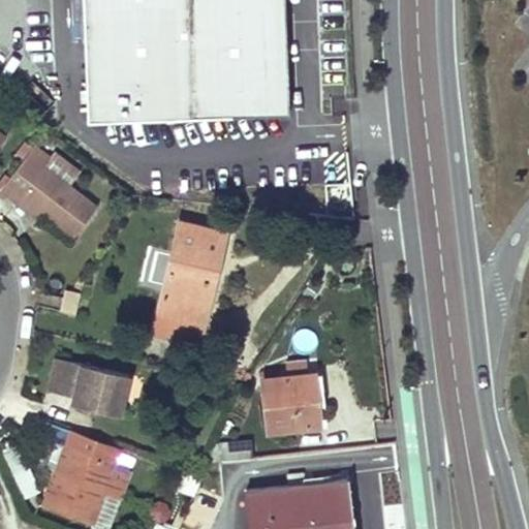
[(85,0),(88,119),(290,114),(286,0),(85,0)]
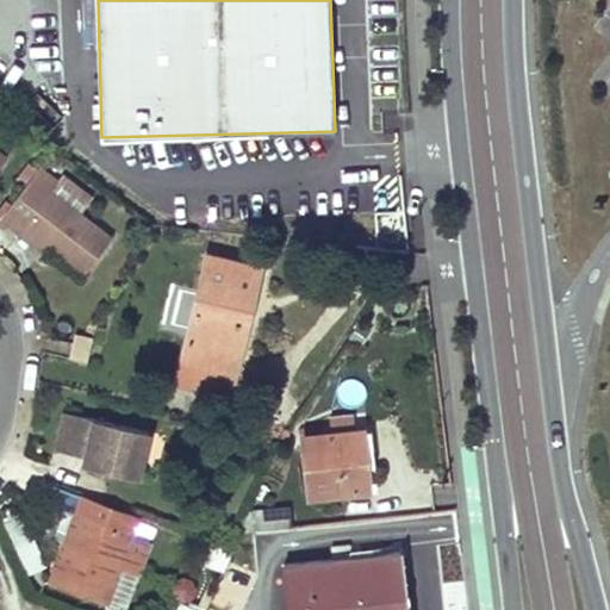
[(0,87),(17,64),(0,53),(0,87)]
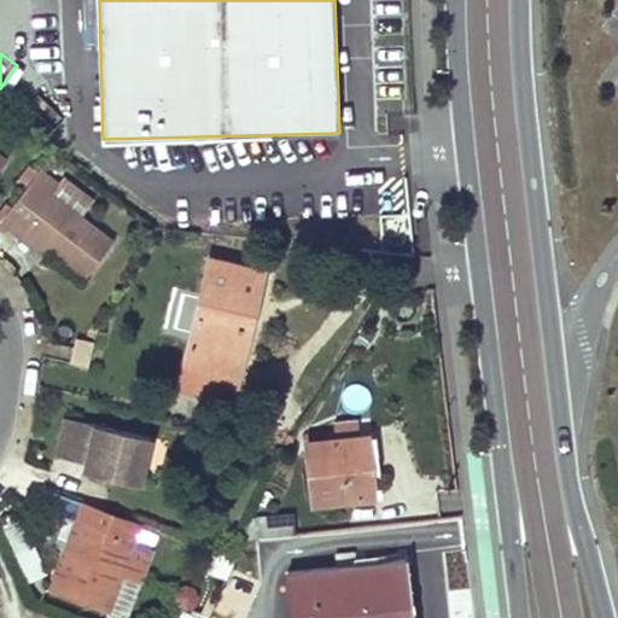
[(41,168),(27,187),(0,220),(19,235),(27,228),(53,250),(89,278),(117,243),(82,215),(53,193),(63,182),(41,168)]
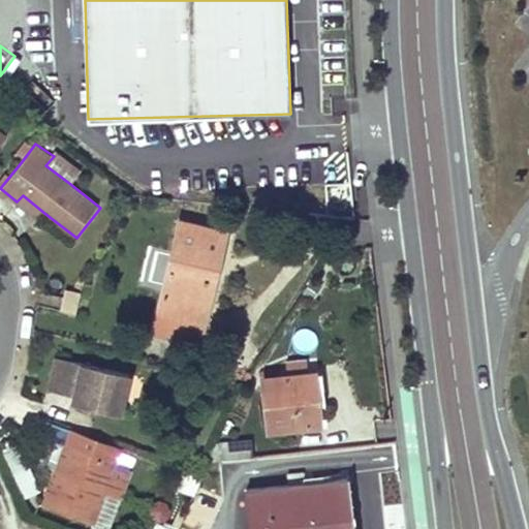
[(54,156),(45,165),(70,184),(80,173),(56,153),(54,156)]
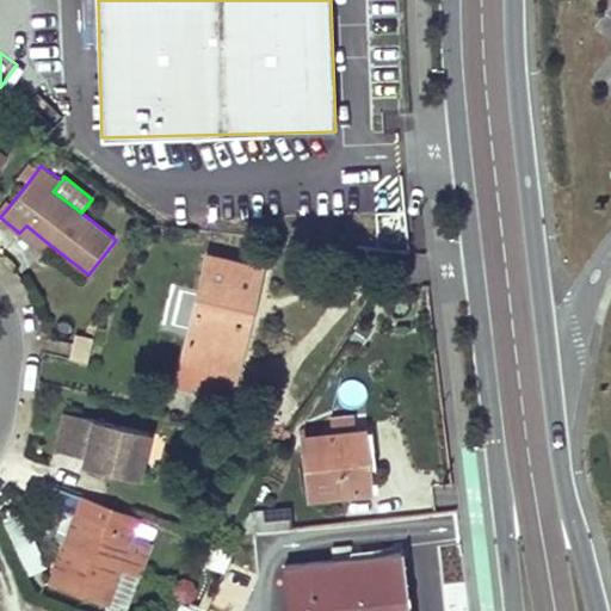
[(26,226),(19,233),(47,254),(53,247),(26,226)]
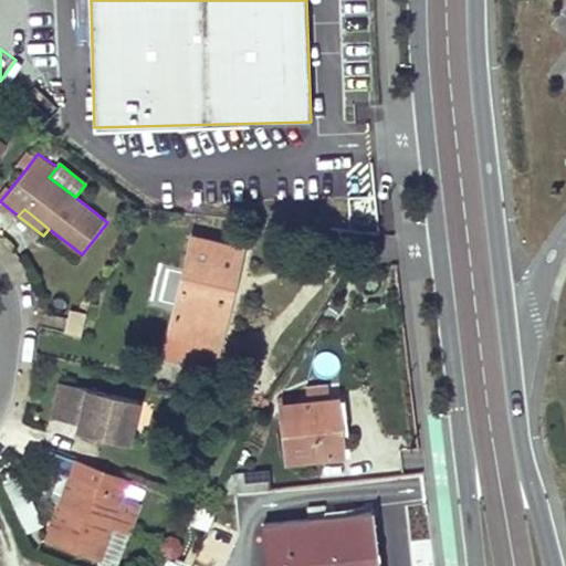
[(191,240),(169,334),(218,345),(240,250),(191,240)]
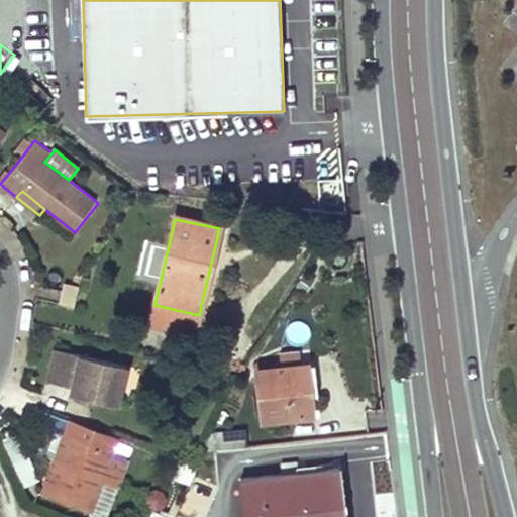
[(62,281),(60,287),(74,291),(75,288),(77,285),(62,281)]
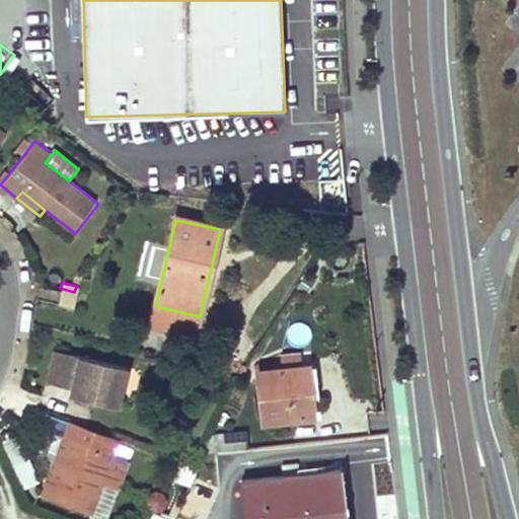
[(60,288),(56,301),(70,306),(74,292),(60,288)]
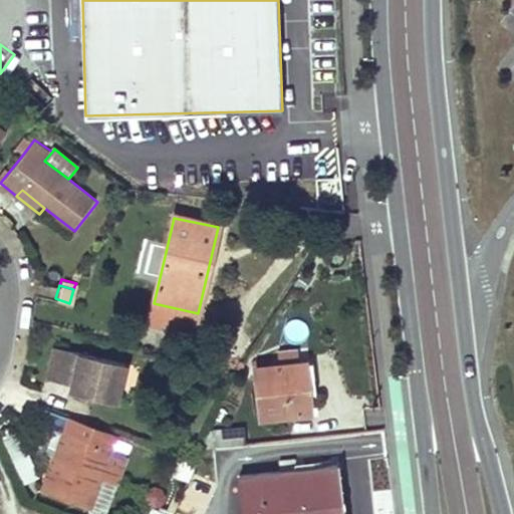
[(120,363),(54,347),(46,377),(71,384),(70,391),(116,403),(120,386),(125,364),(120,363)]
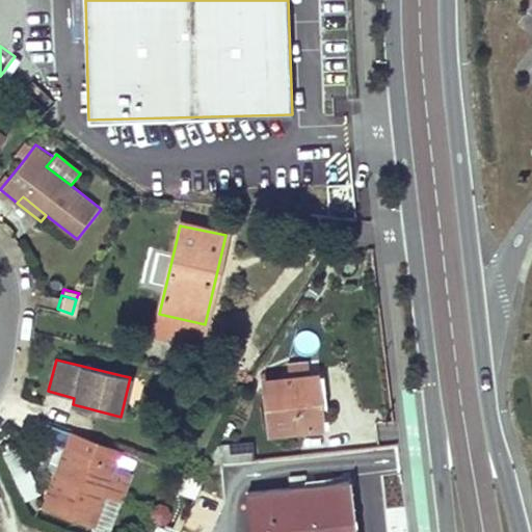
[(264,381),(269,433),(315,428),(310,376),(264,381)]
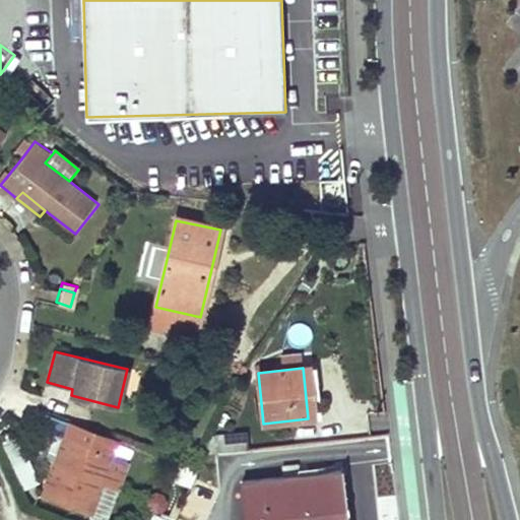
[(36,492),(83,511),(113,441),(65,420),(59,434),(69,438),(58,465),(49,462),(36,492)]
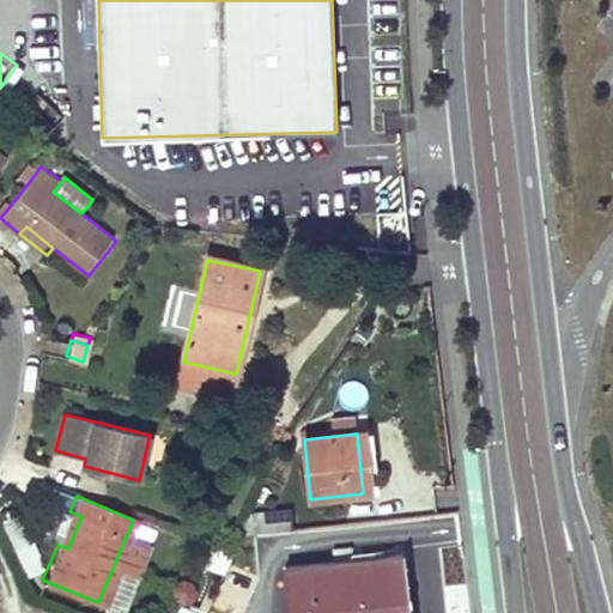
[(293,527),(293,509),(259,509),(260,528),(293,527)]
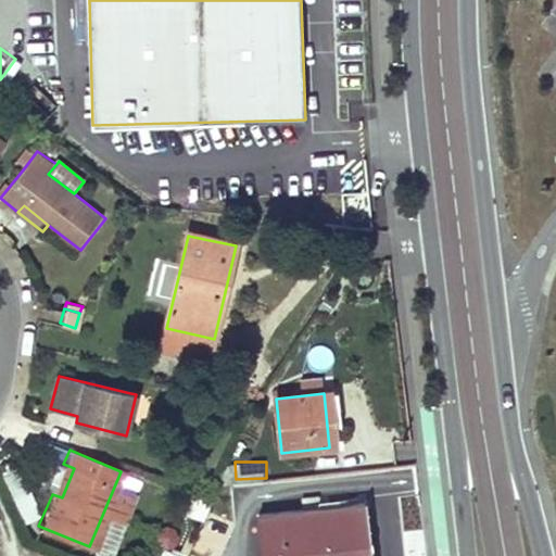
[(74,468),(63,464),(52,494),(62,497),(74,468)]
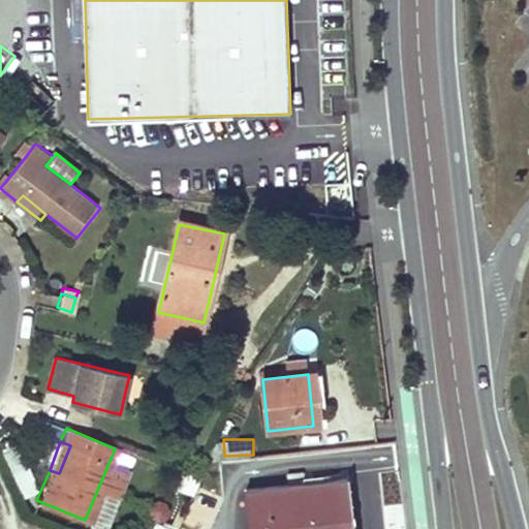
[(246,490),(249,528),(353,528),(349,478),(302,484),(302,472),(287,473),(287,486),(246,490)]
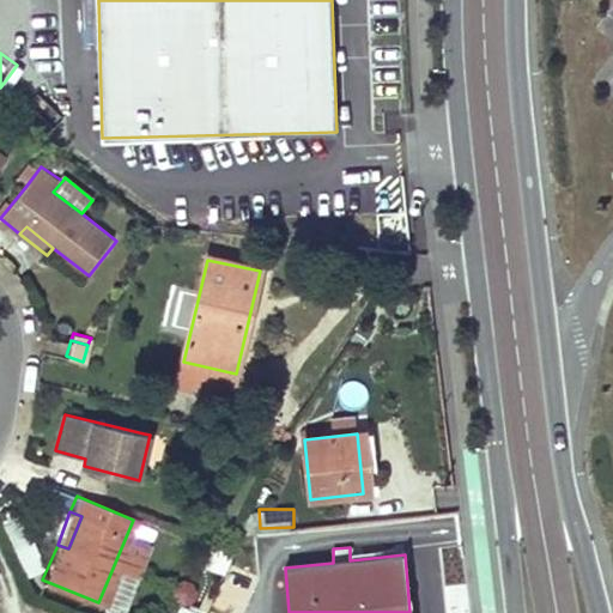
[(201,568),(220,575),(228,559),(208,551),(201,568)]
